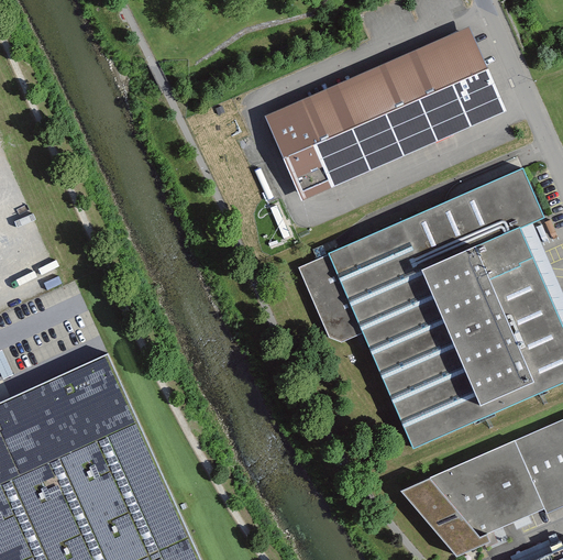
[(470,26),(264,114),(301,200),(506,112),(470,26)]
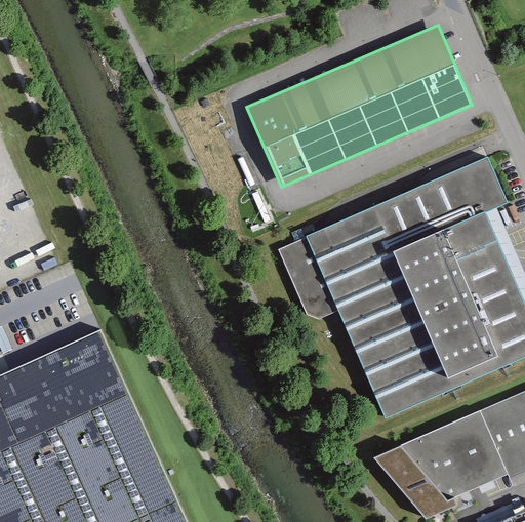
[(491,153),(277,246),(307,314),(319,318),(336,310),(385,419),(524,357),(524,265),(499,207),(513,201),(491,153)]
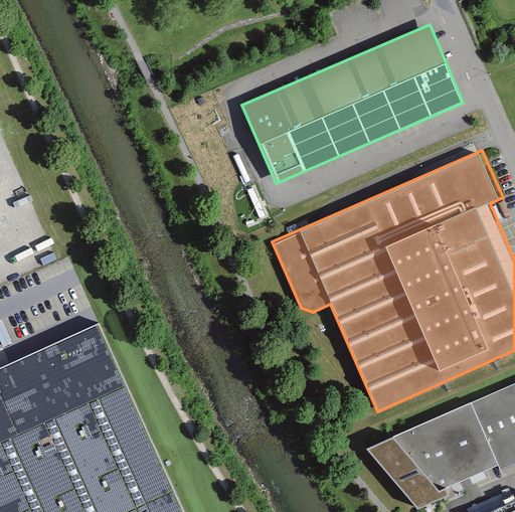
[(185,511),(100,321),(0,365),(0,511),(185,511)]
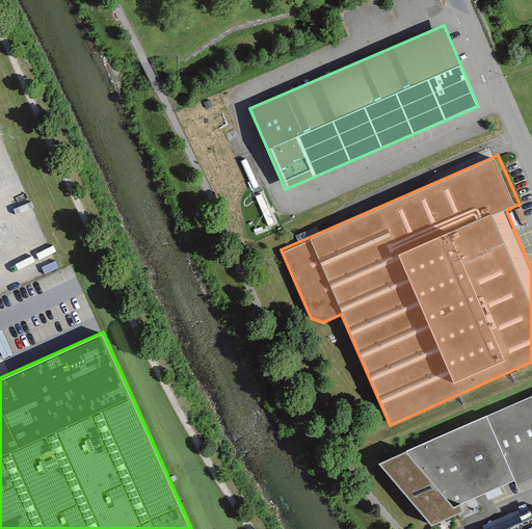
[(531,396),(379,463),(432,524),(464,509),(461,503),(531,473),(531,396)]
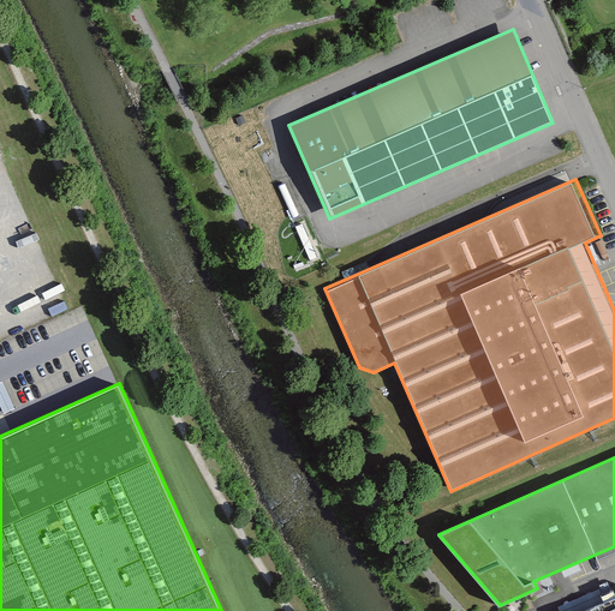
[(614,610),(614,595),(579,610),(614,610)]
